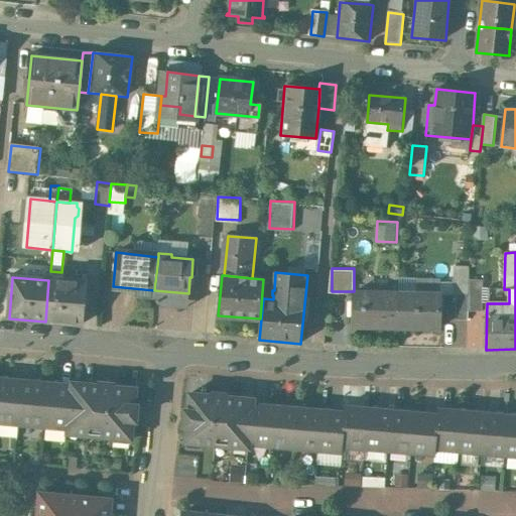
[(86,283),(48,280),(45,321),(83,325),(86,283)]
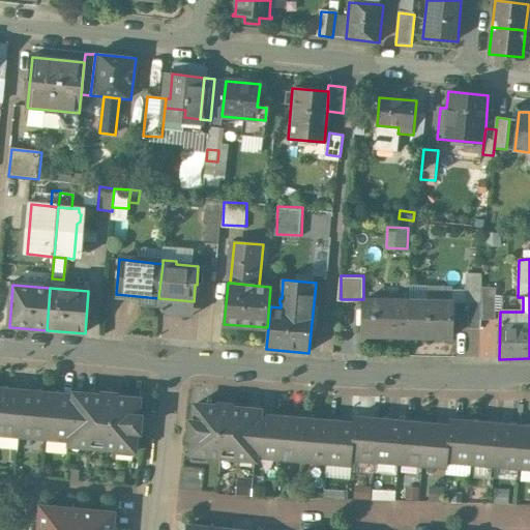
[(496,288),(483,288),(482,320),(495,320),(496,288)]
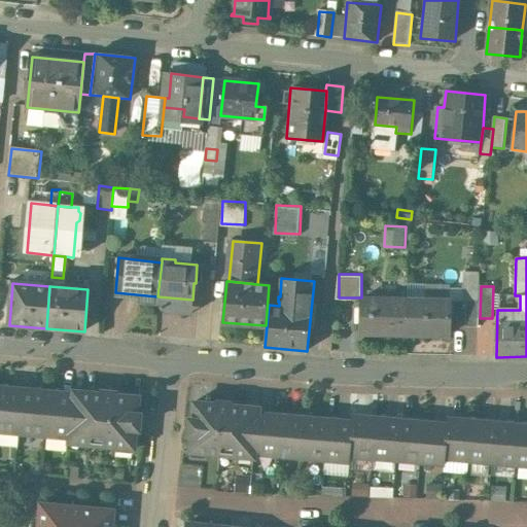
[(408,301),(361,301),(361,334),(407,335),(408,301)]
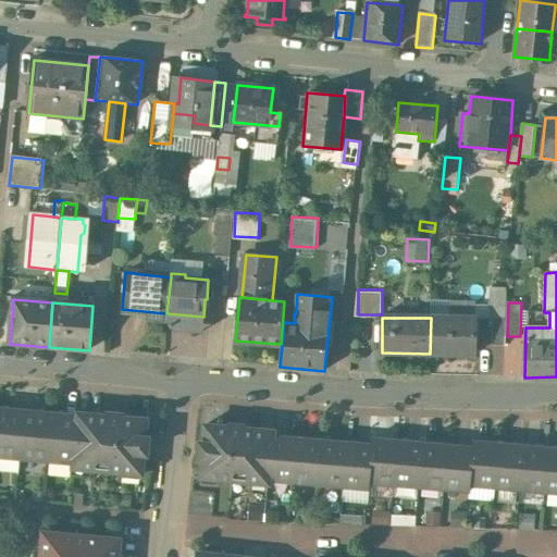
[(475,319),(431,318),(430,354),(475,355),(475,319)]
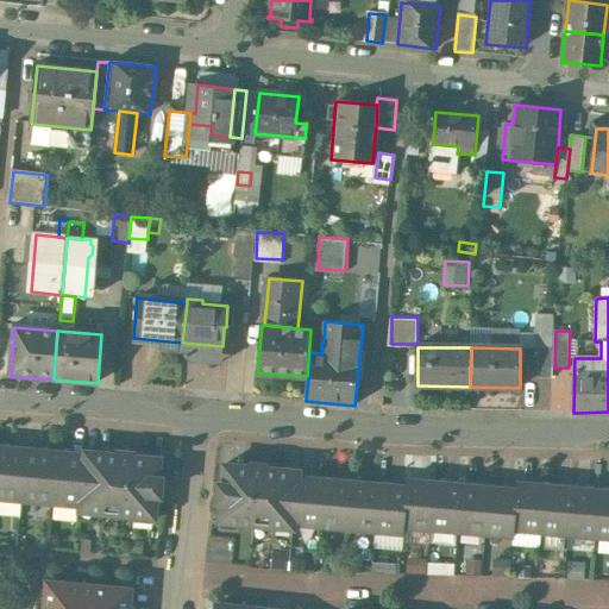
[(552,352),(539,351),(538,378),(552,378),(552,352)]
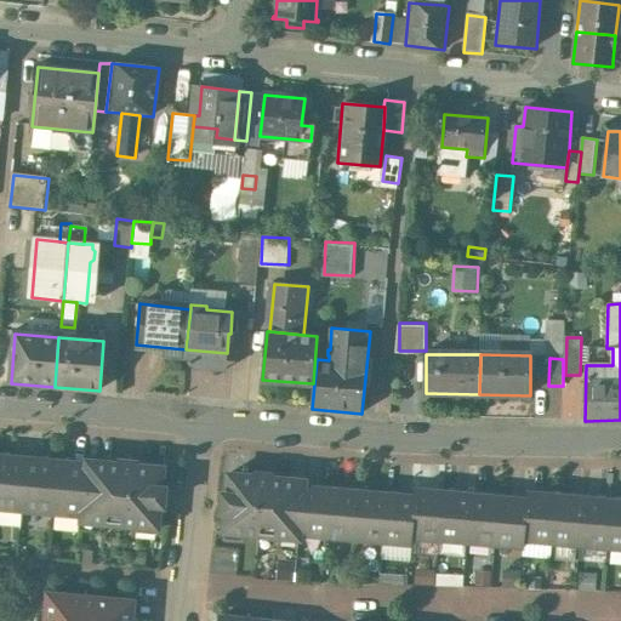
[(27,459),(0,456),(0,508),(22,511),(27,459)]
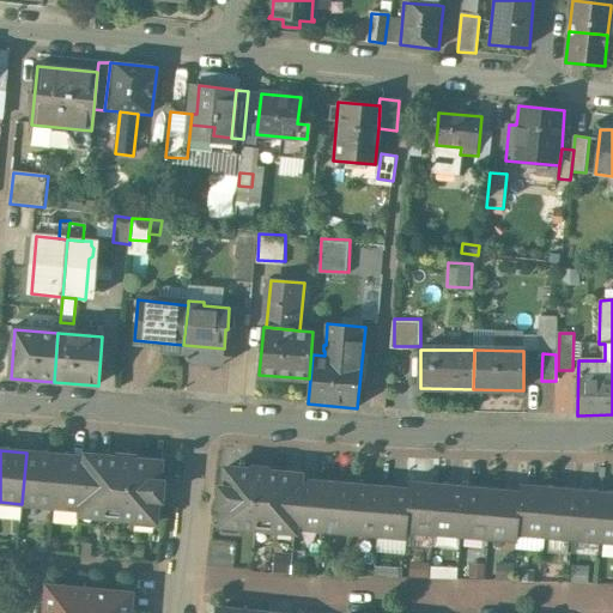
[(56,456),(26,453),(22,504),(52,508),(56,456)]
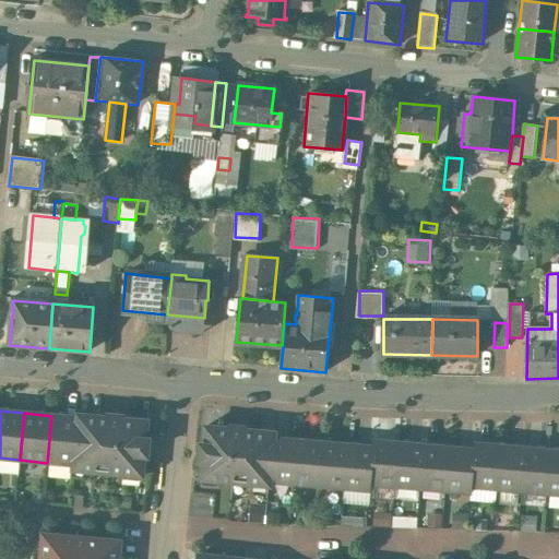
[(78,418),(51,416),(47,463),(74,465),(79,415),(78,415),(78,418)]
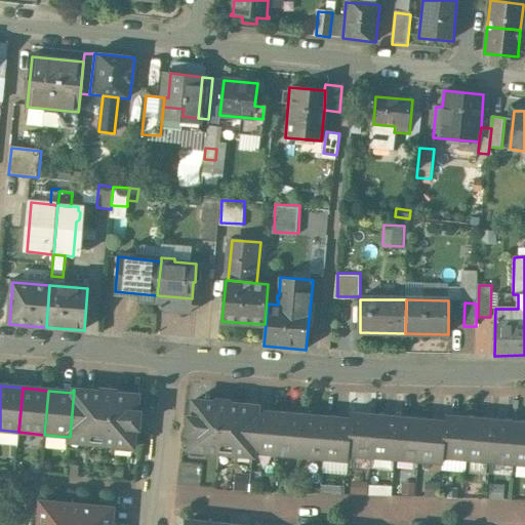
[(102,393),(74,390),(70,437),(71,437),(71,434),(85,436),(85,443),(116,445),(116,443),(131,445),(131,446),(133,447),(134,428),(137,429),(139,413),(136,412),(137,396),(114,394),(115,392),(102,391),(102,393)]
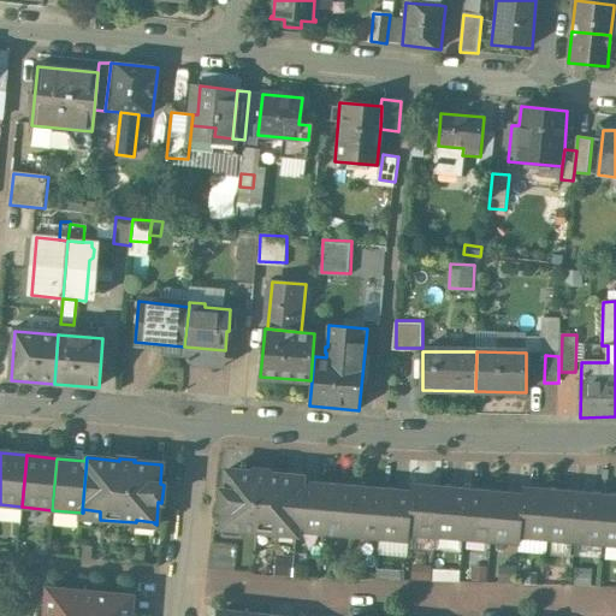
[(301,478),(268,474),(268,472),(254,471),(253,473),(226,471),(224,490),(220,490),(219,508),(223,509),(220,528),(223,528),(223,526),(242,528),(241,531),(277,533),(278,525),(295,527),(296,527),(301,483),(301,478)]
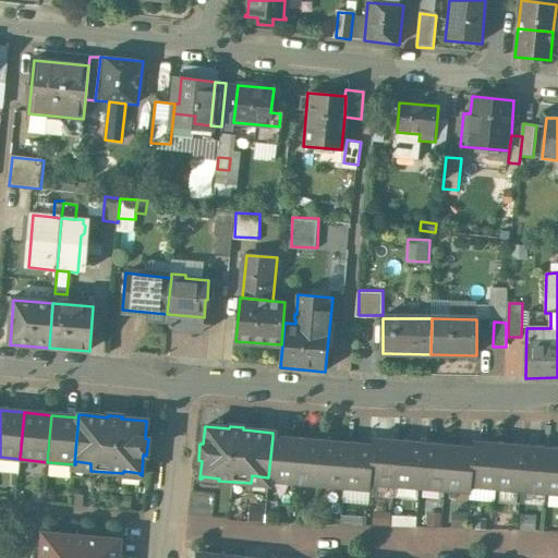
[(298,439),(273,437),(268,477),(267,477),(267,481),(293,483),(298,439)]
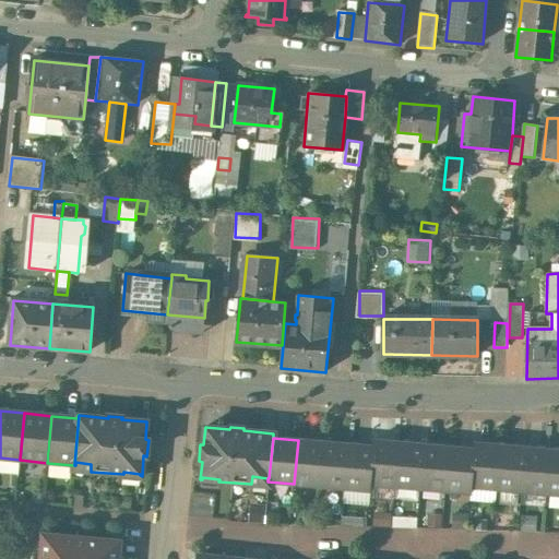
[(323,442),(298,440),(294,484),(319,486),(323,442)]
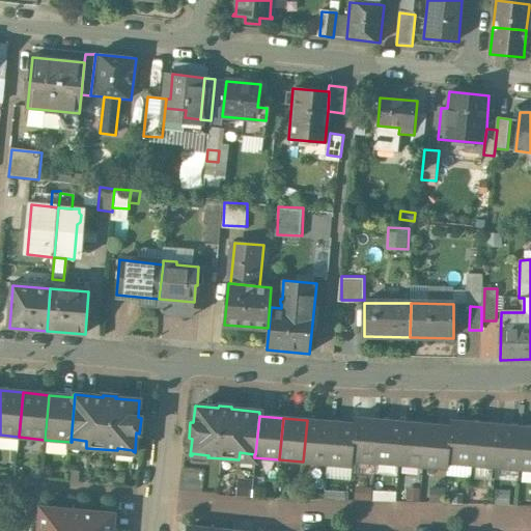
[(354,424),(331,422),(327,464),(351,466),(355,419),(354,418),(354,424)]
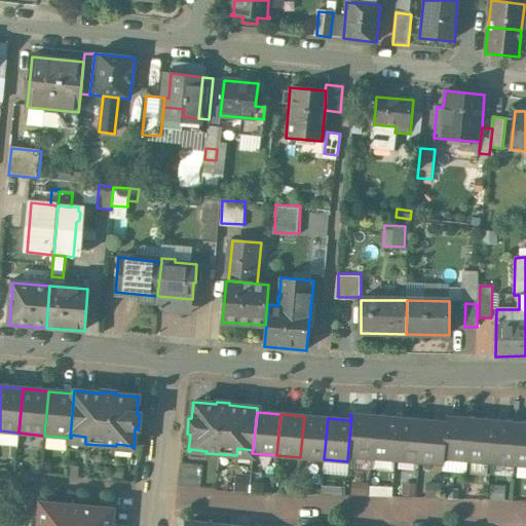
[(375,417),(351,415),(347,461),(348,462),(348,456),(371,458),(375,417)]
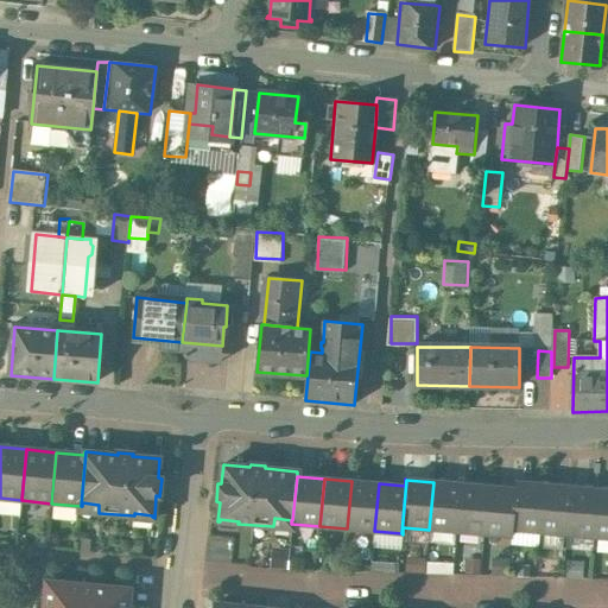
[(379,483),(352,481),(347,529),(374,531),(379,483)]
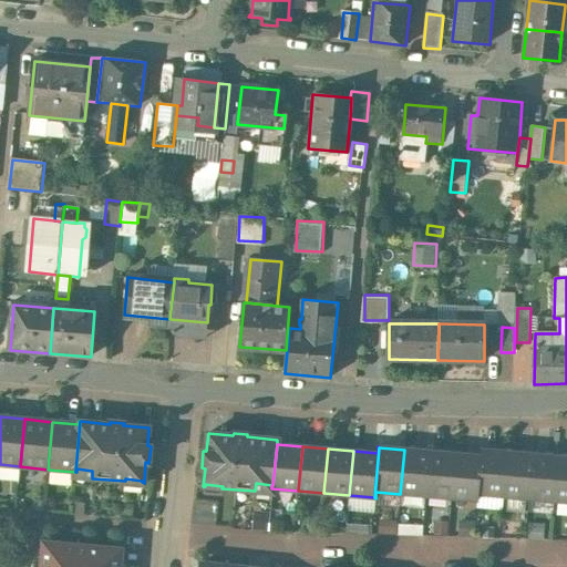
[(430,452),(404,450),(400,494),(426,496),(430,452)]
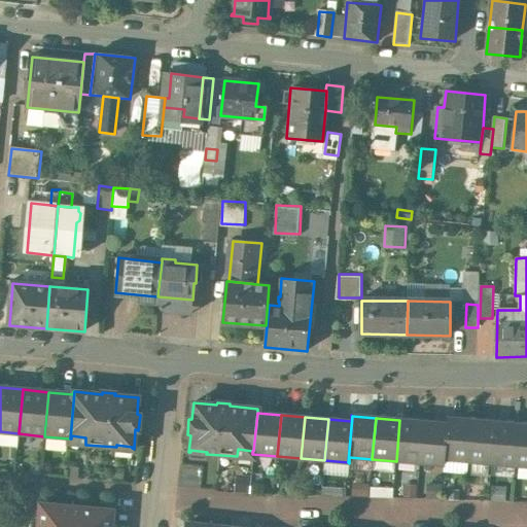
[(471,420),(447,418),(446,424),(447,424),(444,459),(445,459),(467,461),(471,420)]
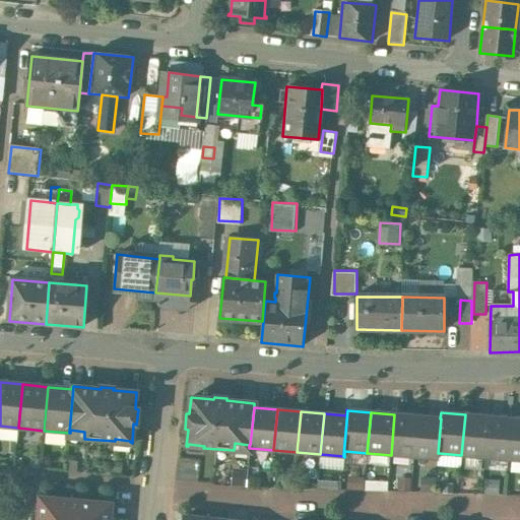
[(417,416),(394,414),(391,455),(414,457),(417,416)]
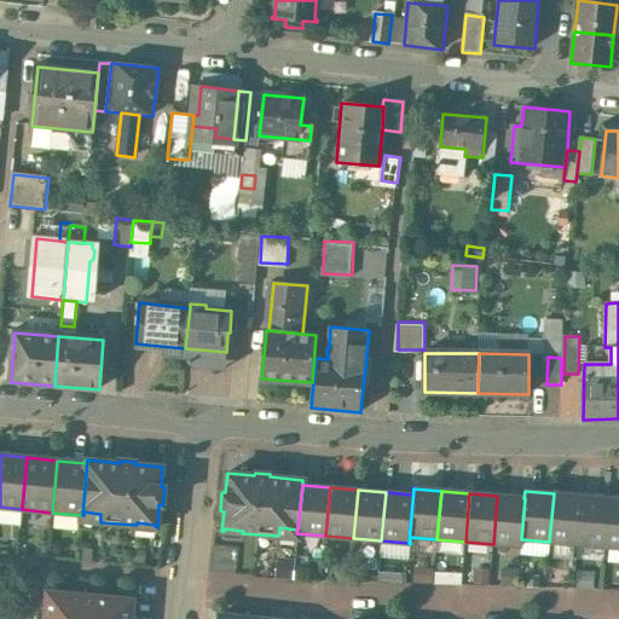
[(582,496),(554,493),(549,542),(577,544),(582,496)]
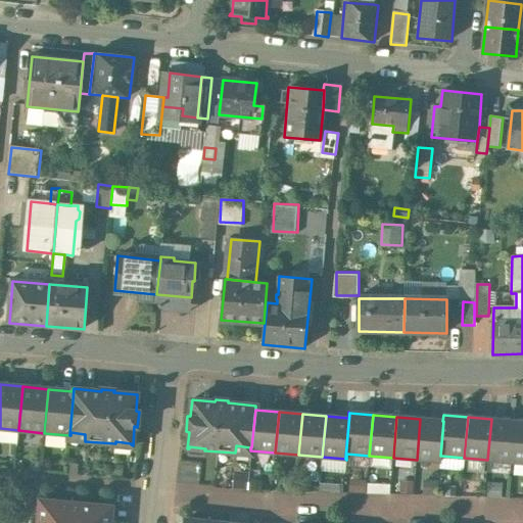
[(442,421),(420,419),(417,460),(440,462),(441,456),(440,456),(443,421),(442,421)]
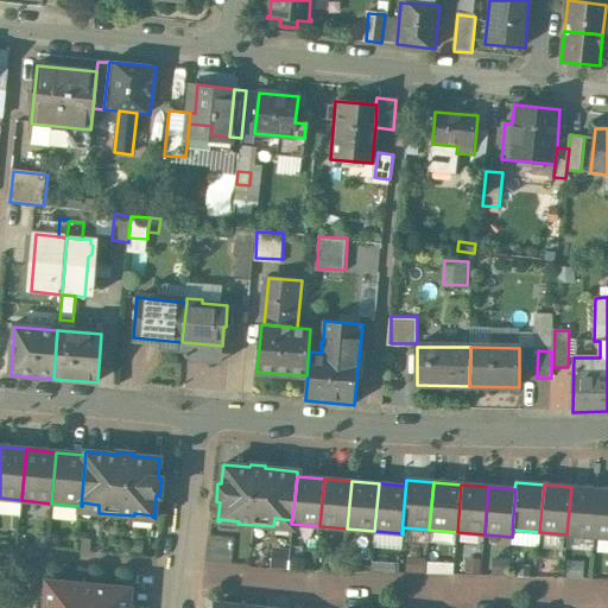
[(599,489),(571,487),(567,534),(594,537),(599,489)]
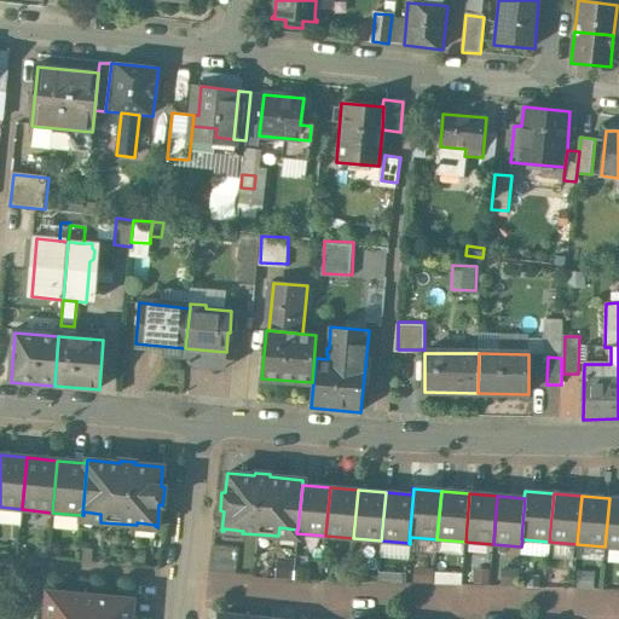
[(618,499),(609,498),(605,547),(618,548),(618,499)]
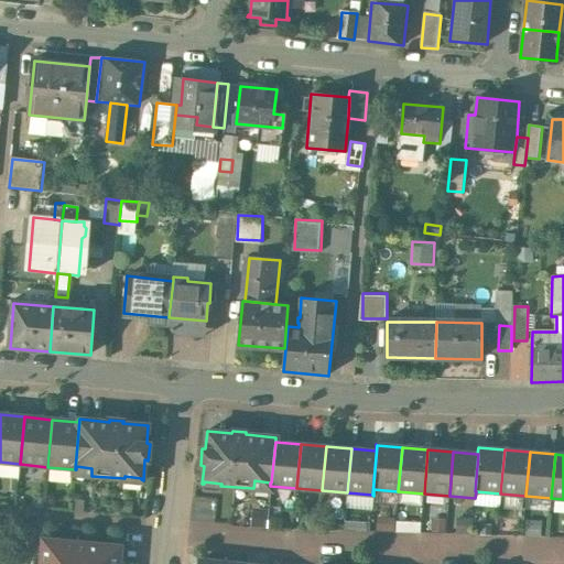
[(118,563),(120,546),(43,540),(41,563),(118,563)]
